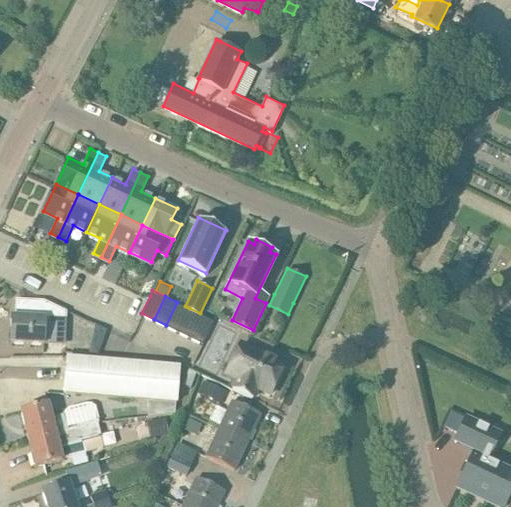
[(177,302),(166,325),(178,331),(189,308),(185,306),(177,302)]
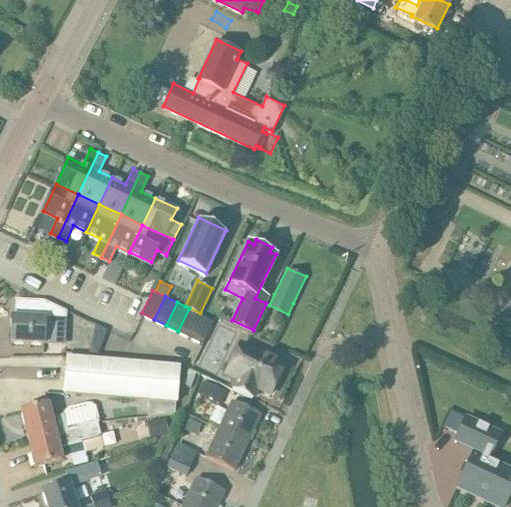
[(189,308),(178,331),(191,336),(201,314),(200,313),(189,308)]
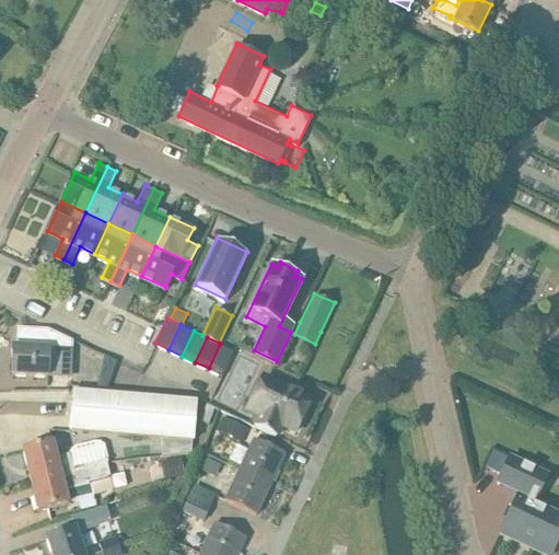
[(48,374),(49,357),(72,358),(72,344),(48,343),(48,344),(13,343),(12,372),(48,374)]
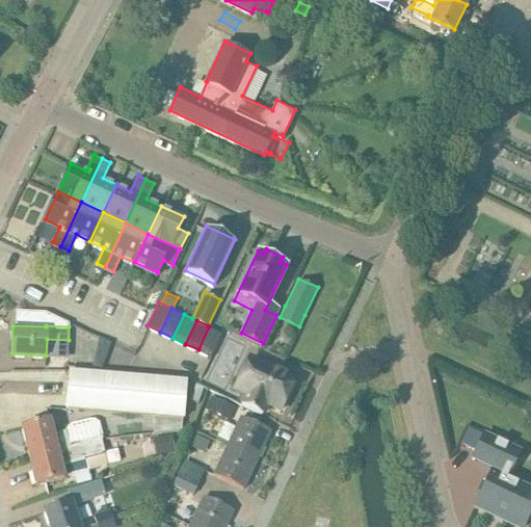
[(209,326),(198,349),(211,356),(222,333),(209,326)]
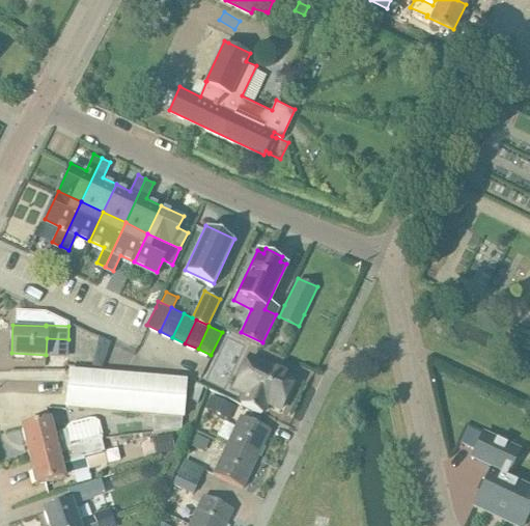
[(100,333),(92,365),(102,366),(112,338),(100,333)]
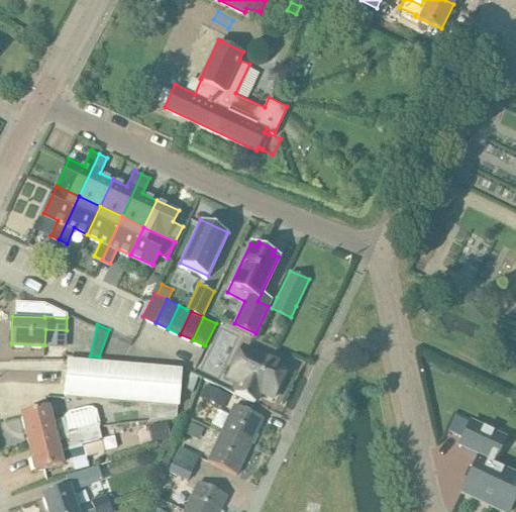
[(281,363),(282,361),(269,353),(268,356),(243,345),(230,375),(240,380),(235,391),(254,400),(260,389),(274,395),(287,366),(281,363)]
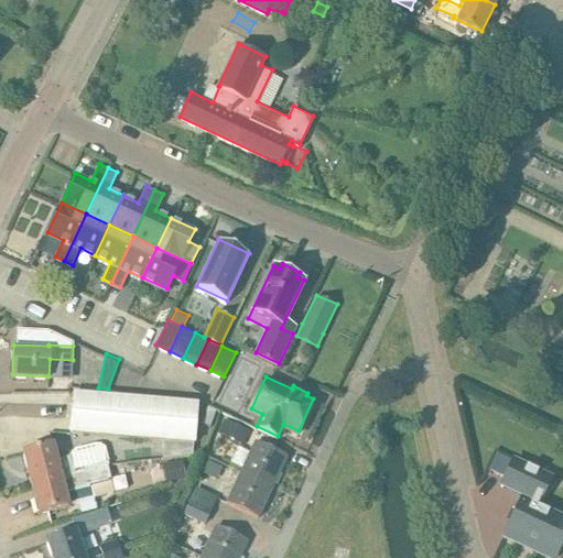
[(162,437),(195,439),(198,401),(75,390),(72,429),(162,437)]
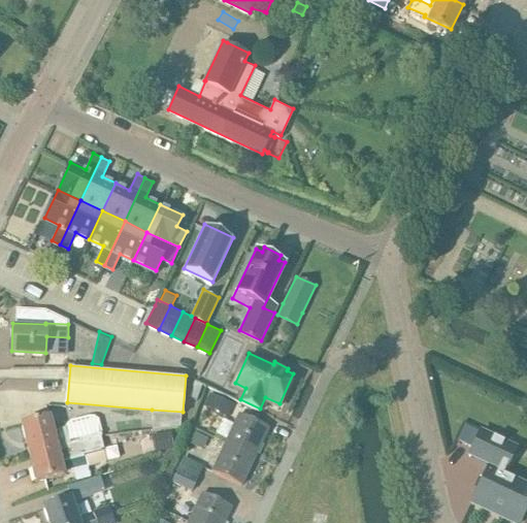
[(210,390),(205,402),(229,414),(235,401),(210,390)]
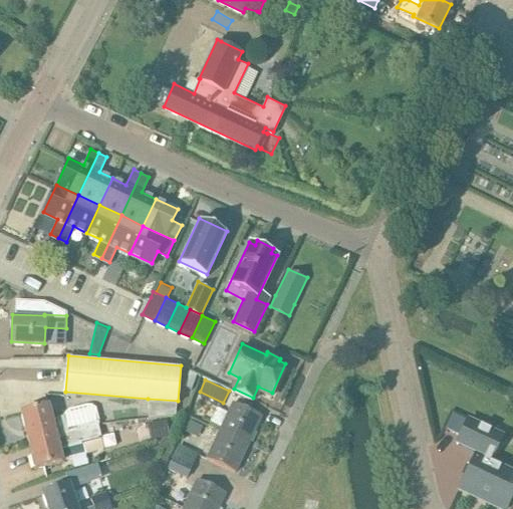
[(148,399),(150,415),(177,413),(178,401),(148,399)]
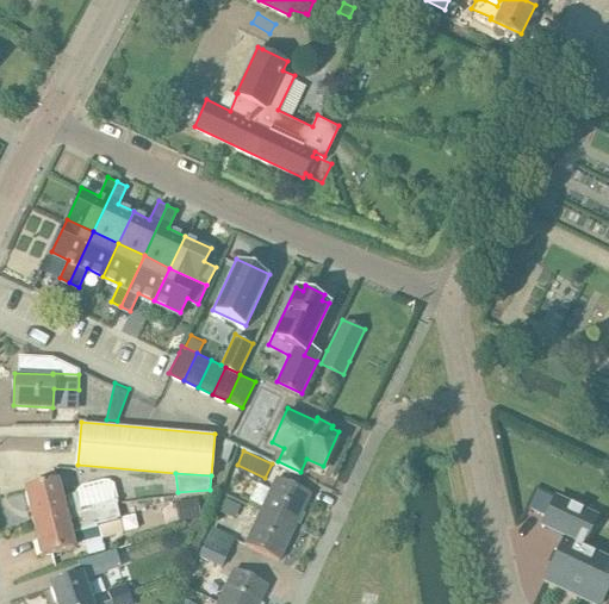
[(277,474),(261,508),(296,523),(311,490),(290,480),(277,474)]
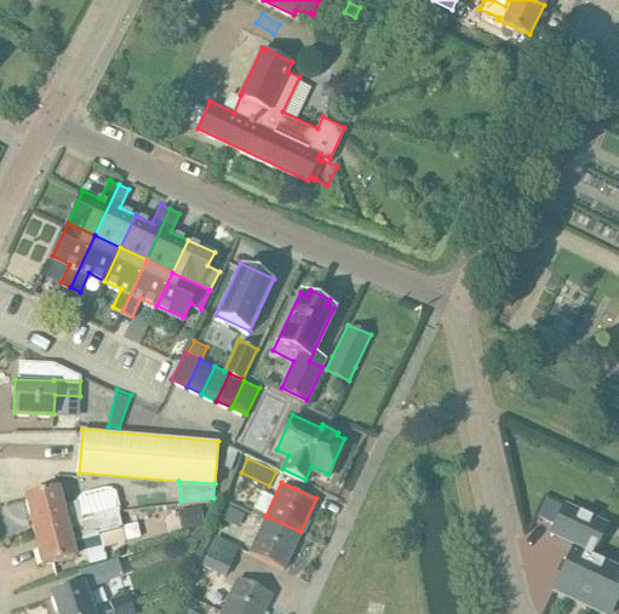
[(121,509),(121,508),(116,488),(112,485),(105,485),(84,491),(76,495),(78,498),(62,501),(58,486),(27,494),(35,527),(105,509),(119,508),(119,510),(121,509)]
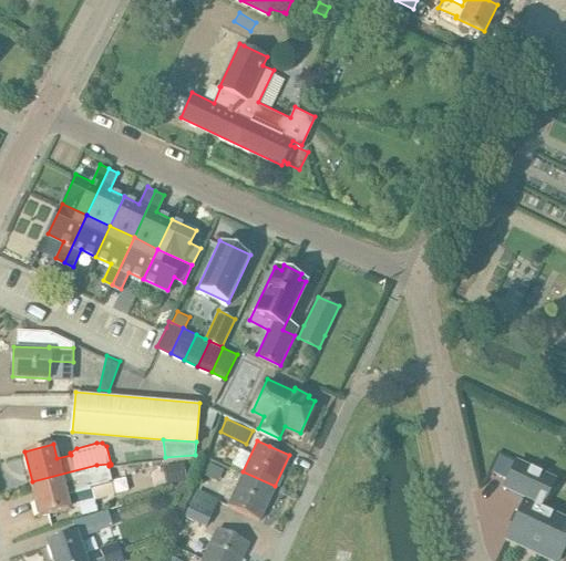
[(207,458),(201,470),(219,479),(225,467),(207,458)]
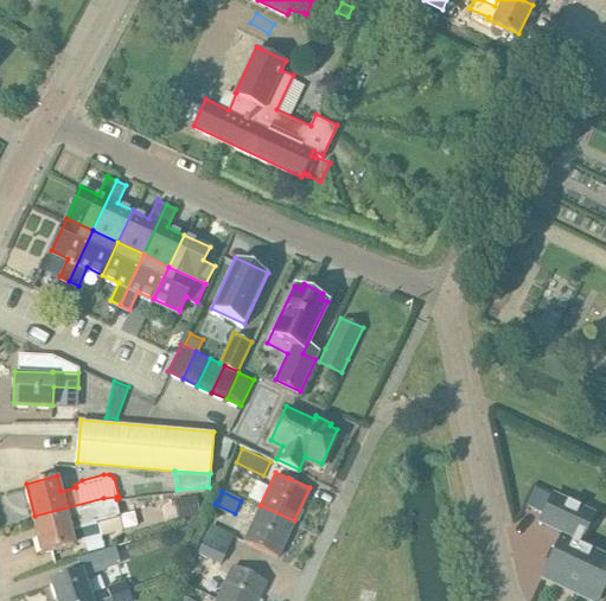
[(197,492),(177,497),(180,516),(202,511),(197,492)]
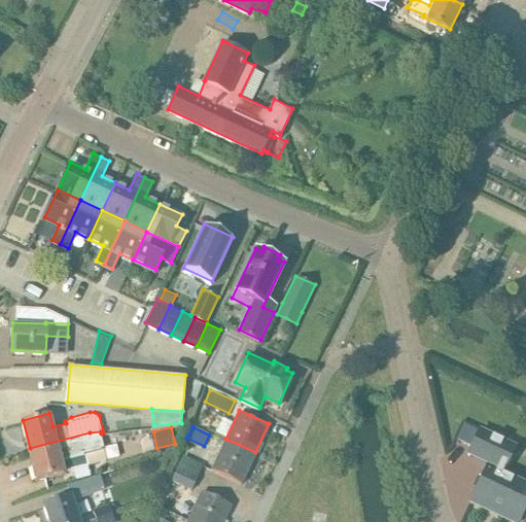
[(30,448),(37,478),(64,471),(63,468),(90,461),(86,451),(105,446),(101,433),(101,431),(90,432),(30,448)]
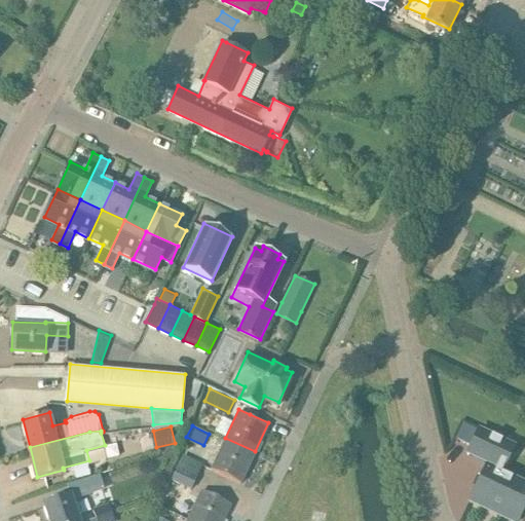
[(225,438),(212,467),(223,472),(241,480),(255,451),(225,438)]
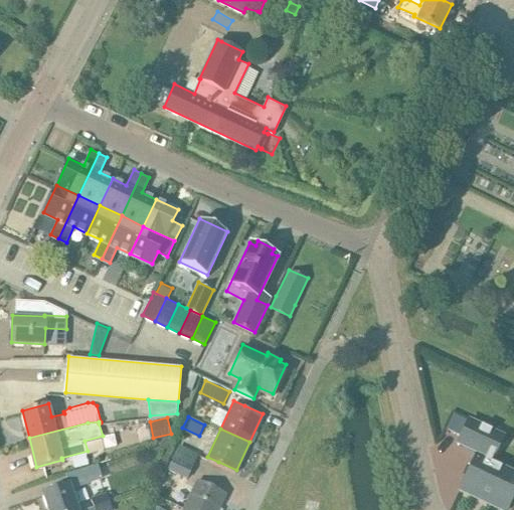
[(477,454),(462,487),(480,495),(482,492),(508,504),(513,492),(513,472),(493,462),(477,454)]
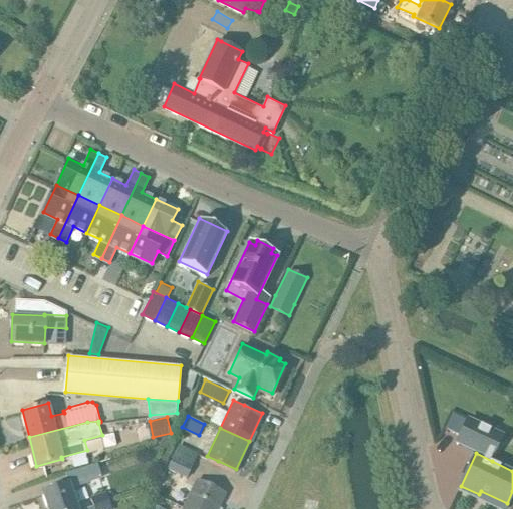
[(169,466),(186,474),(192,462),(174,454),(169,466)]
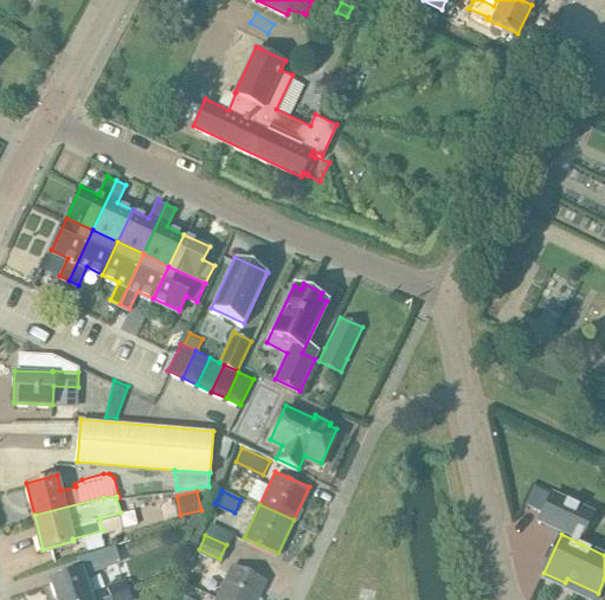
[(84,572),(121,560),(115,542),(78,554),(84,572)]
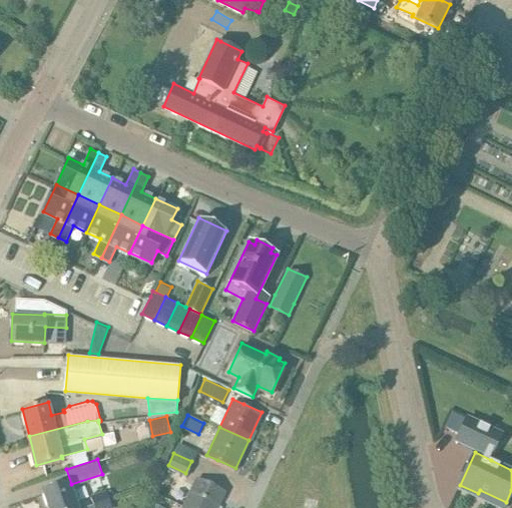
[(216,507),(225,489),(207,480),(196,475),(183,503),(193,507),(216,507)]
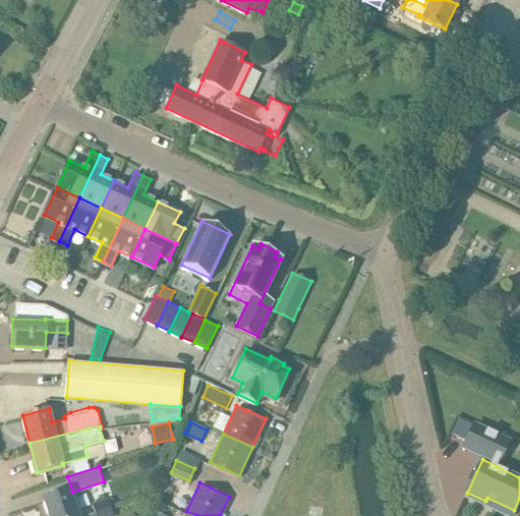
[(74,515),(79,515),(70,489),(44,498),(50,515),(74,515)]
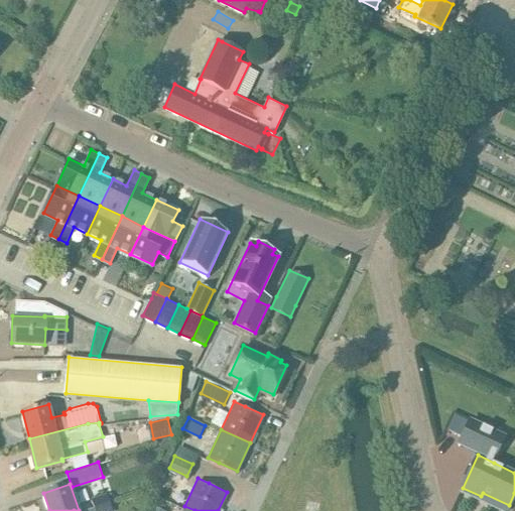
[(110,499),(111,501),(114,500),(111,492),(108,493),(107,492),(92,497),(94,504),(110,499)]
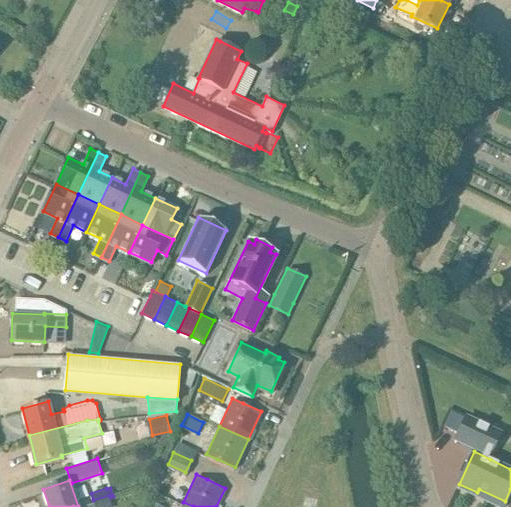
[(109,506),(112,506),(110,497),(109,495),(93,500),(94,501),(78,506),(73,506),(109,506)]
